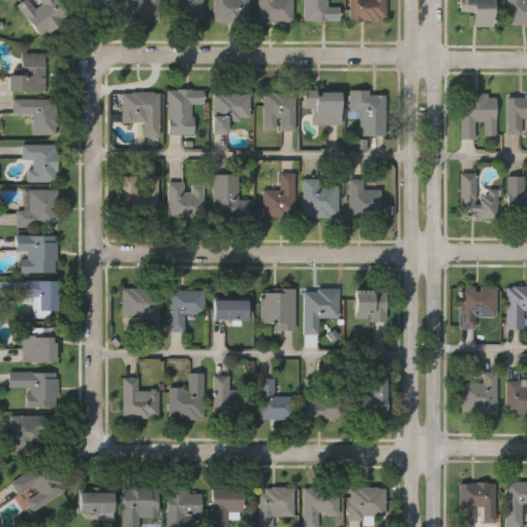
[(17,6),(23,0),(27,0),(33,9),(40,4),(37,0),(60,0),(69,14),(63,20),(65,23),(49,33),(48,31),(39,36),(17,6)]
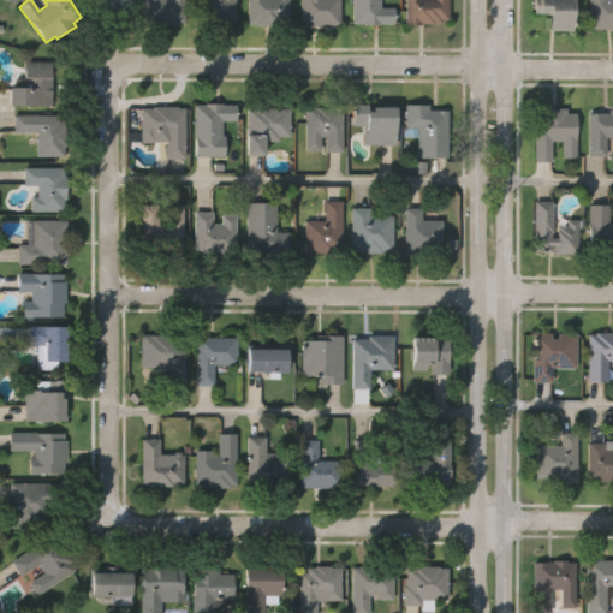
[(94,16),(93,0),(135,0),(136,13),(94,16)]
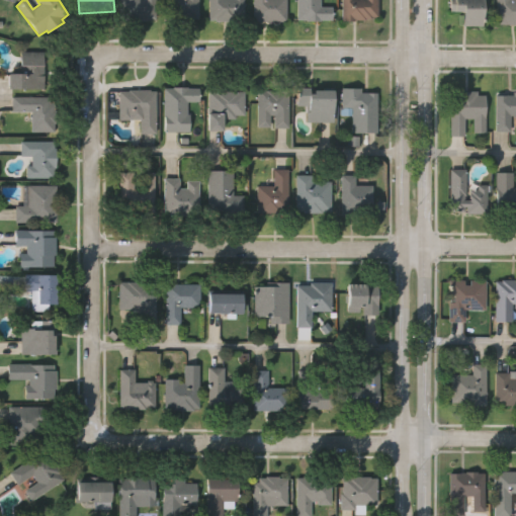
[(120,20),(120,0),(156,0),(157,20),(148,20),(148,22),(125,22),(125,20),(120,20)]
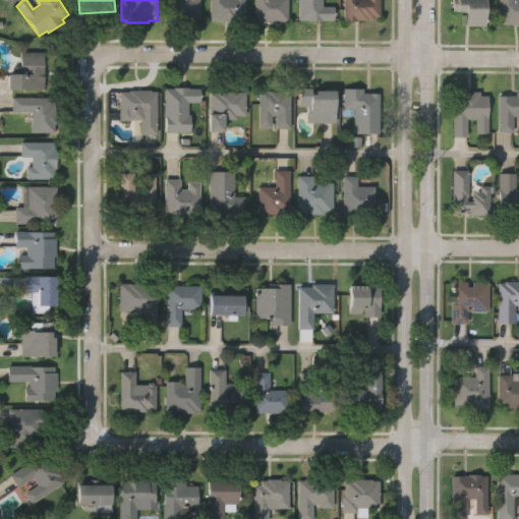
[(169,22),(169,0),(200,0),(200,19),(194,19),(194,22),(169,22)]
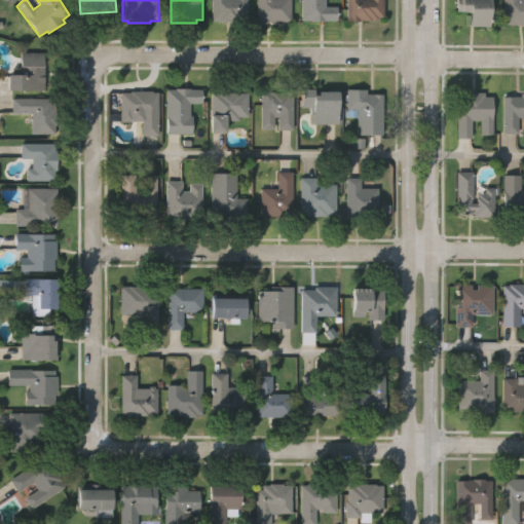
[(212,21),(212,0),(247,0),(247,21),(239,21),(239,23),(218,23),(218,21),(212,21)]
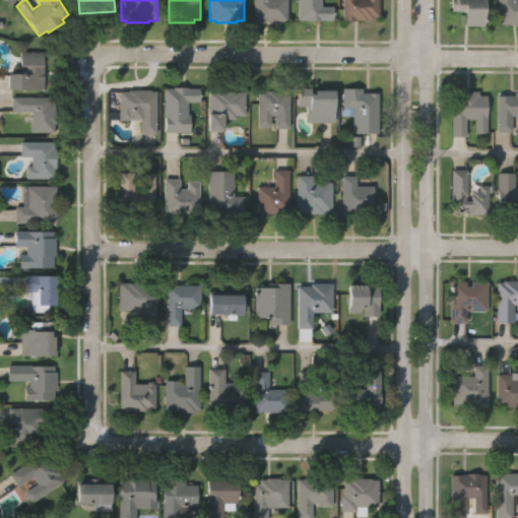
[(254,22),(254,0),(286,0),(286,22),(254,22)]
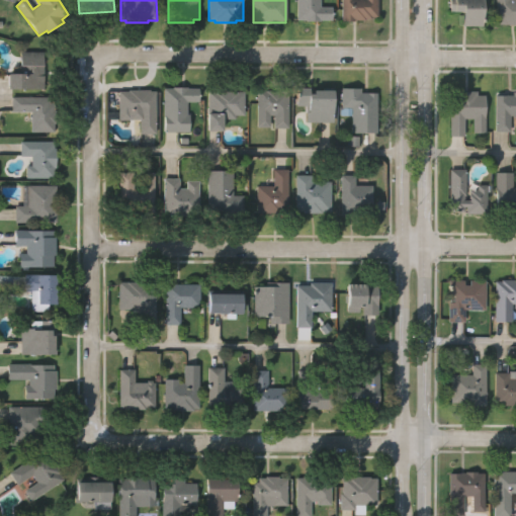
[(297,21),(297,0),(321,0),(321,8),(332,8),(332,21),(297,21)]
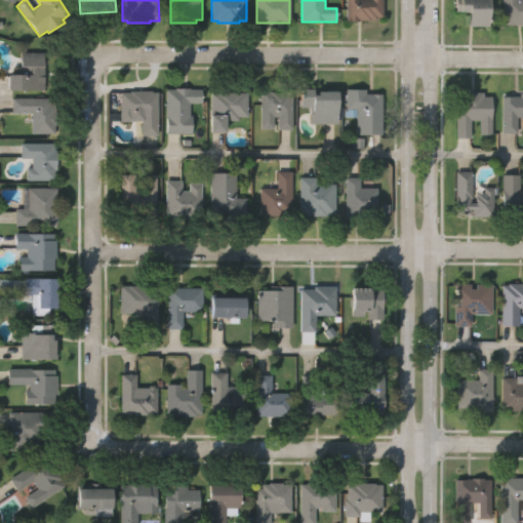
[(347,24),(346,0),(381,0),(383,18),(369,19),(369,22),(358,22),(358,24),(347,24)]
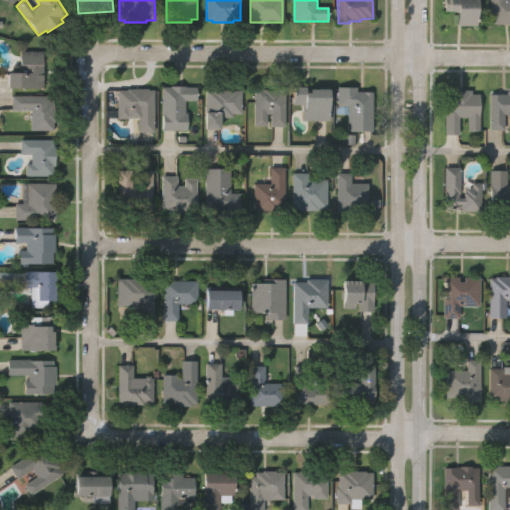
[(445,13),(445,0),(477,0),(477,27),(457,27),(457,13),(445,13)]
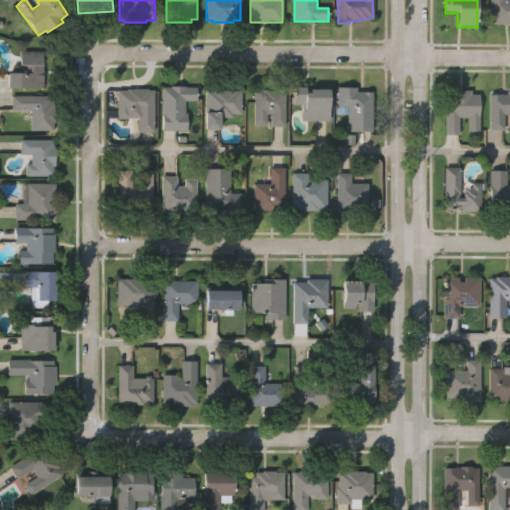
[(492,0),(509,0),(509,25),(492,25),(492,0)]
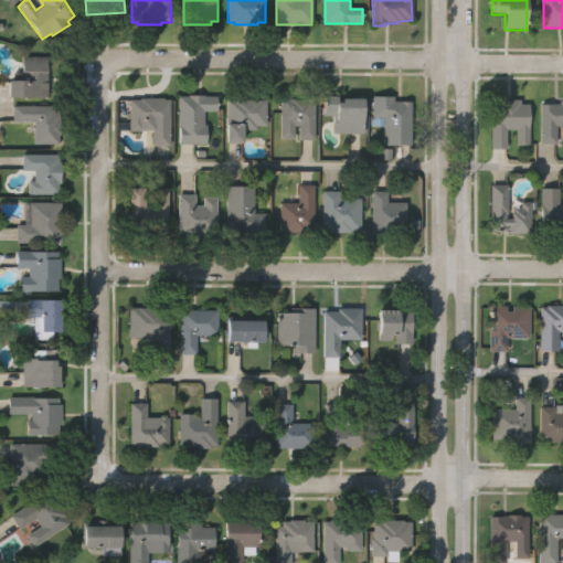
[(10,99),(10,83),(16,83),(16,75),(22,75),(22,59),(48,59),(48,99),(10,99)]
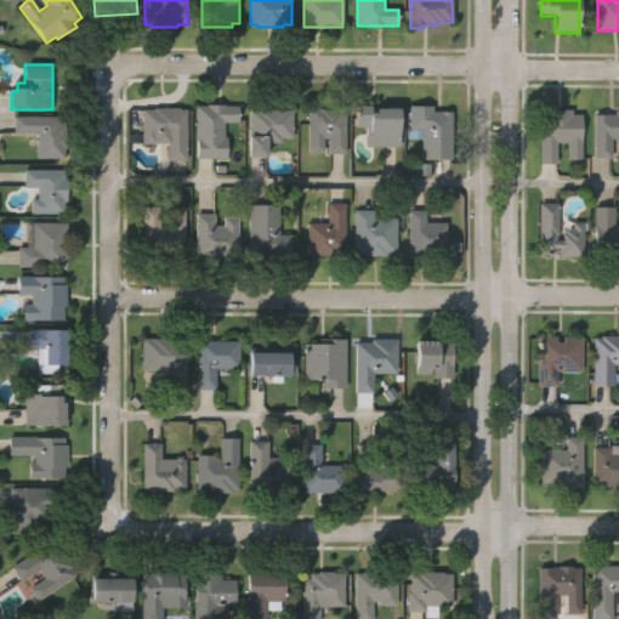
[(196,160),(196,108),(206,108),(206,106),(225,106),(225,108),(237,108),(237,125),(225,125),(225,140),(226,140),(227,160),(196,160)]
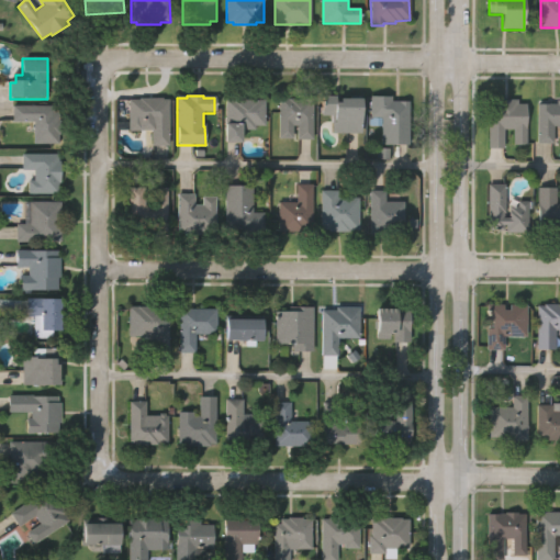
[(129,131),(130,101),(140,101),(140,99),(161,99),(161,101),(168,101),(168,146),(152,146),(152,124),(143,124),(143,131),(129,131)]
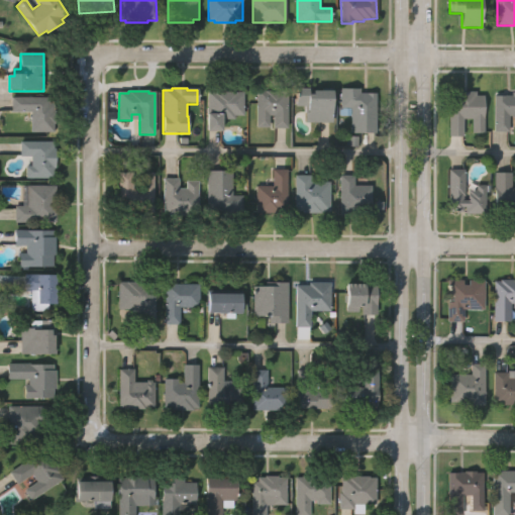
[(351,135),(352,111),(341,111),(342,91),(359,91),(359,95),(378,95),(377,135),(351,135)]
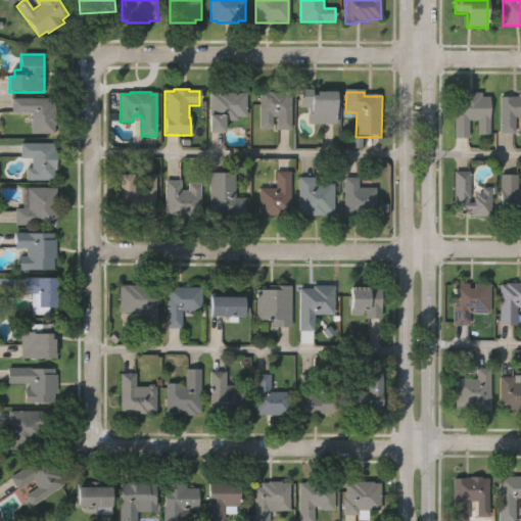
[(261,130),(261,93),(292,94),(292,131),(278,131),(278,119),(273,119),(273,130),(261,130)]
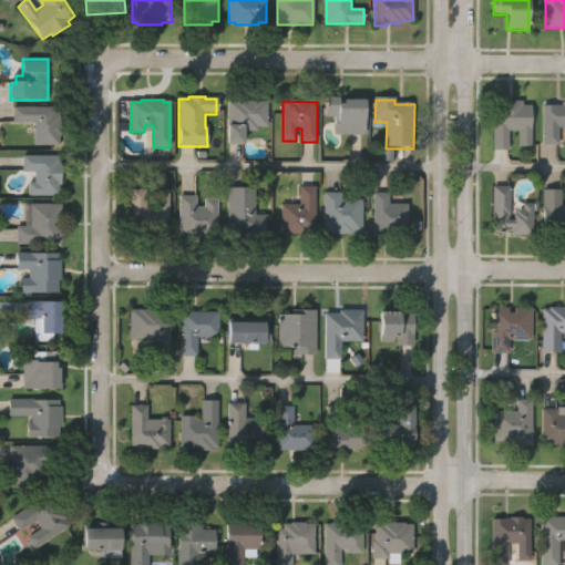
[(532,146),(520,146),(520,132),(511,132),(511,150),(494,150),(494,101),(532,101),(532,146)]
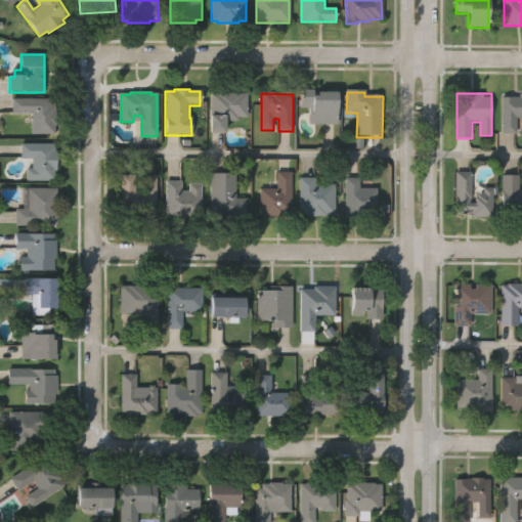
[(210,134),(211,94),(248,95),(248,119),(238,119),(238,123),(226,122),(226,134),(210,134)]
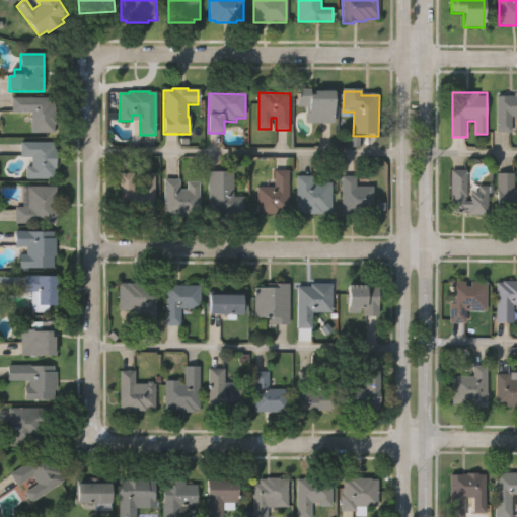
[(307,125),(307,115),(311,115),(312,96),(316,96),(316,93),(334,93),(333,125),(307,125)]
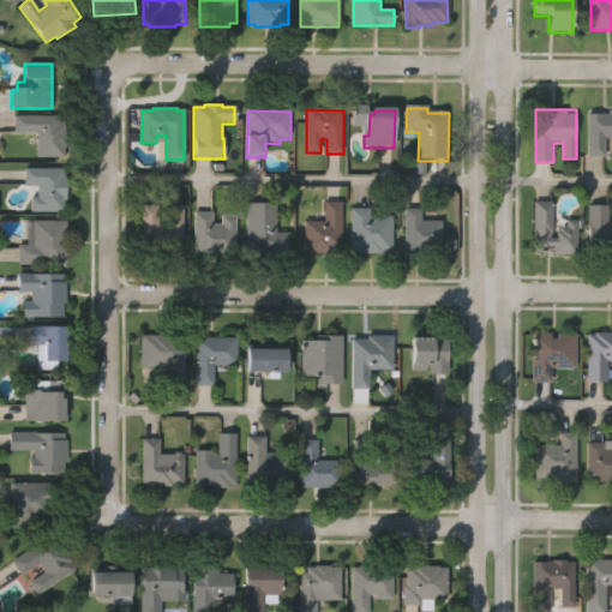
[(611,139),(607,139),(607,157),(589,157),(589,112),(611,112),(611,139)]
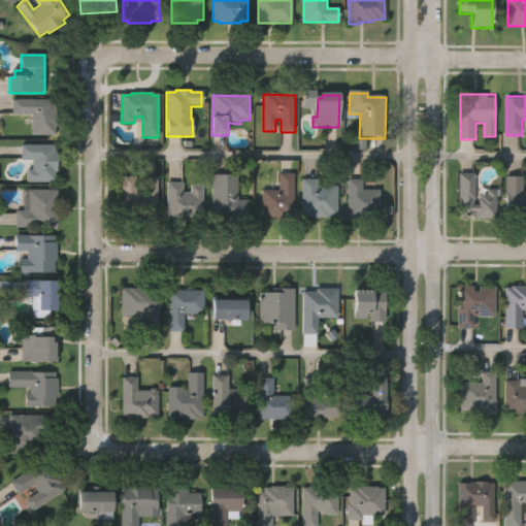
[(12,117),(13,100),(52,100),(52,107),(56,107),(56,114),(59,114),(58,128),(56,128),(56,136),(32,136),(32,117),(12,117)]
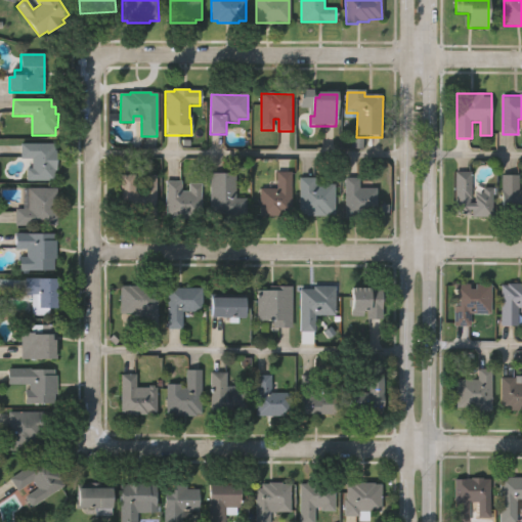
[(28,182),(28,170),(33,169),(33,159),(23,160),(22,145),(55,143),(55,151),(56,151),(57,172),(55,173),(55,181),(28,182)]
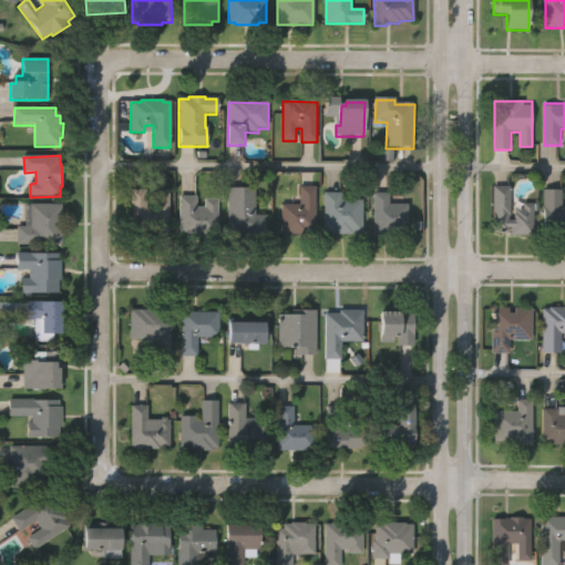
[(494,234),(494,186),(513,186),(513,203),(535,203),(535,234),(494,234)]
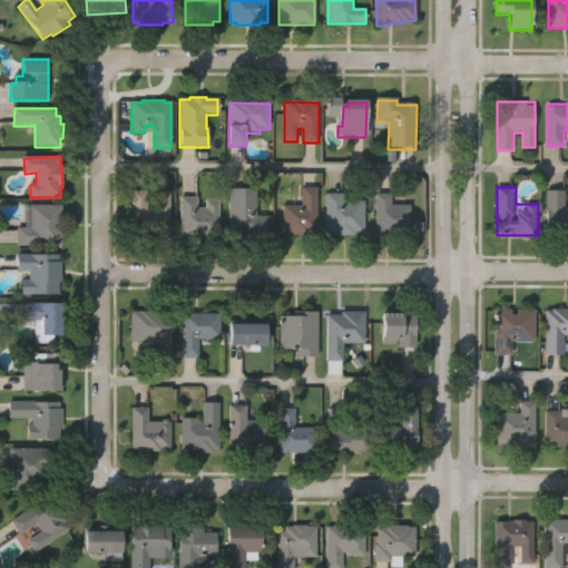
[(282,236),(283,206),(301,206),(301,188),(319,188),(317,234),(310,233),(310,236),(282,236)]
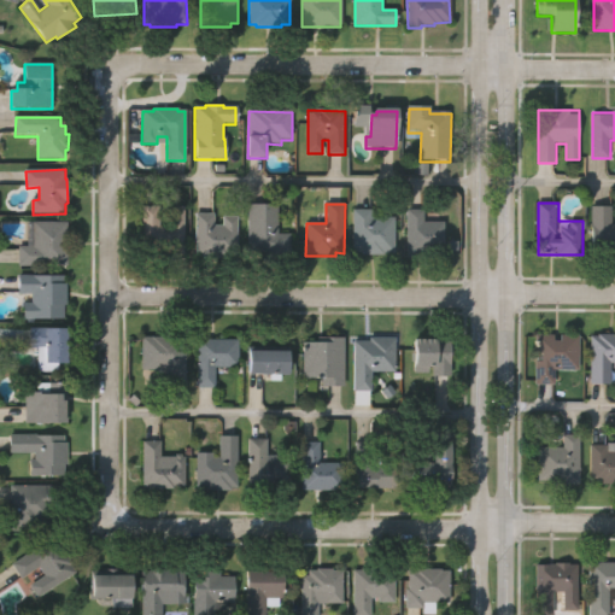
[(247,255),(249,205),(279,205),(279,234),(291,235),(290,259),(267,258),(267,255),(247,255)]
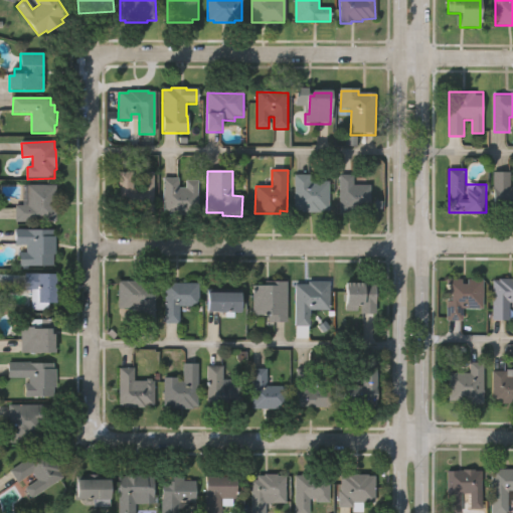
[(119,212),(118,173),(132,172),(132,180),(140,179),(140,173),(151,173),(152,211),(119,212)]
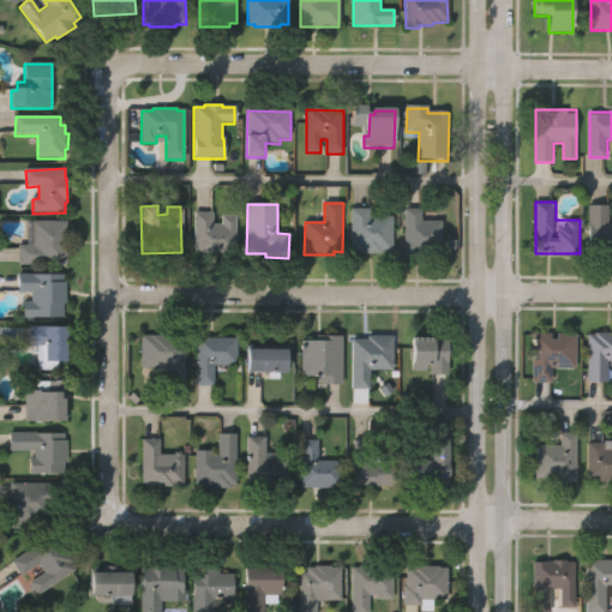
[(611,253),(589,253),(591,205),(611,205),(610,221),(611,221),(611,253)]
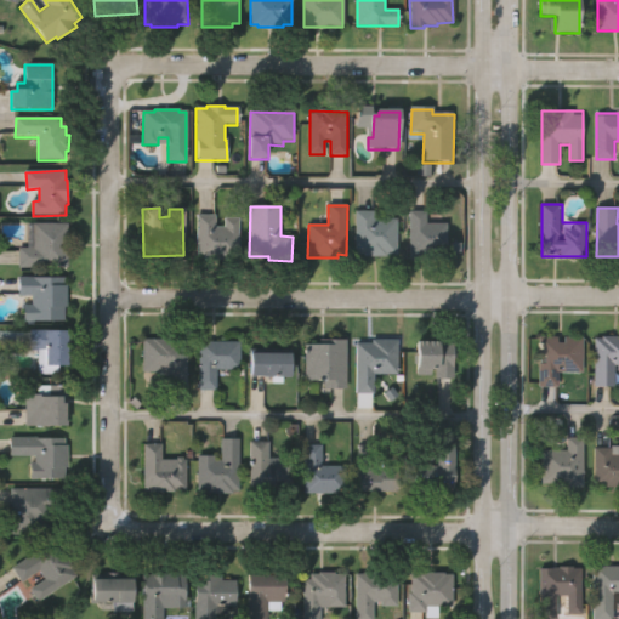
[(356,254),(355,211),(373,211),(373,219),(395,219),(395,253),(386,253),(386,256),(363,256),(363,254),(356,254)]
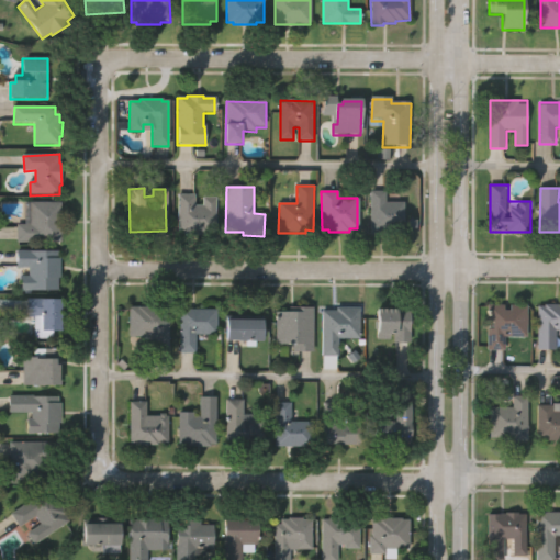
[(369,236),(370,191),(384,192),(384,202),(402,202),(402,233),(383,233),(383,236),(369,236)]
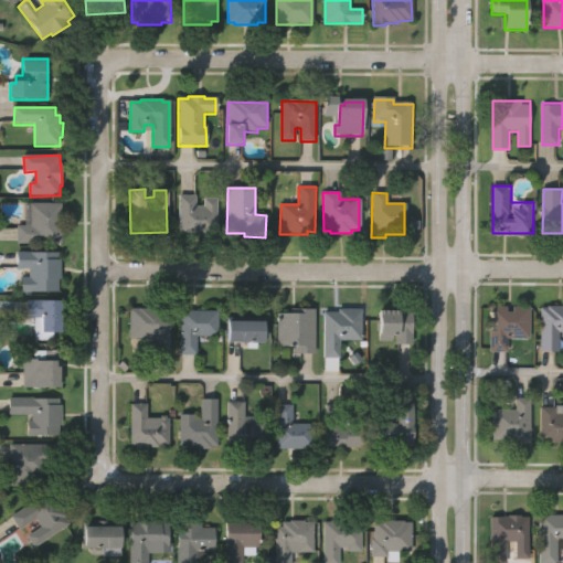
[(180,234),(179,197),(197,197),(197,206),(204,206),(204,200),(216,200),(218,233),(209,233),(209,235),(188,236),(188,234),(180,234)]
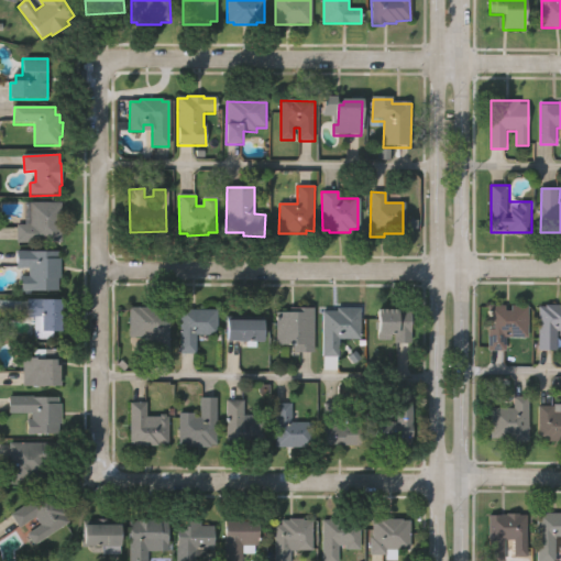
[(17,244),(17,226),(30,226),(30,205),(62,204),(62,220),(57,220),(57,226),(61,226),(61,244),(17,244)]
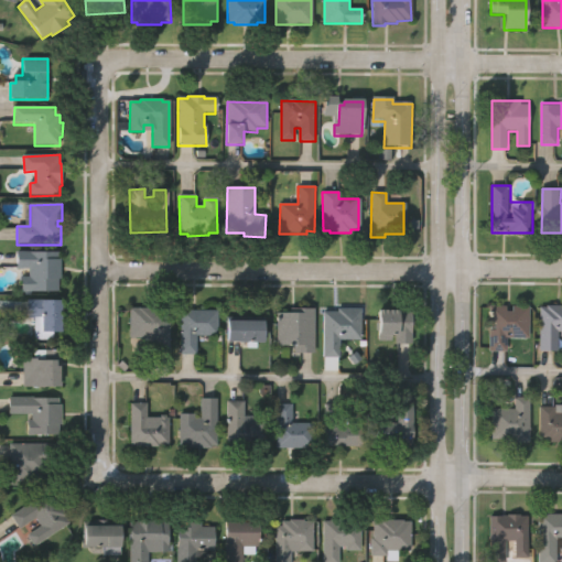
[(22,291),(22,277),(29,277),(29,268),(17,268),(17,251),(58,251),(58,259),(61,259),(61,279),(58,279),(58,291),(22,291)]
